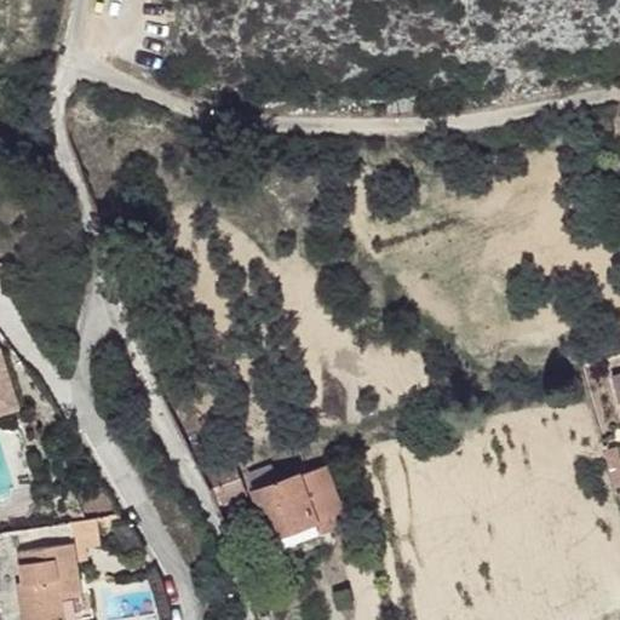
[(0,411),(17,406),(0,352),(0,411)]
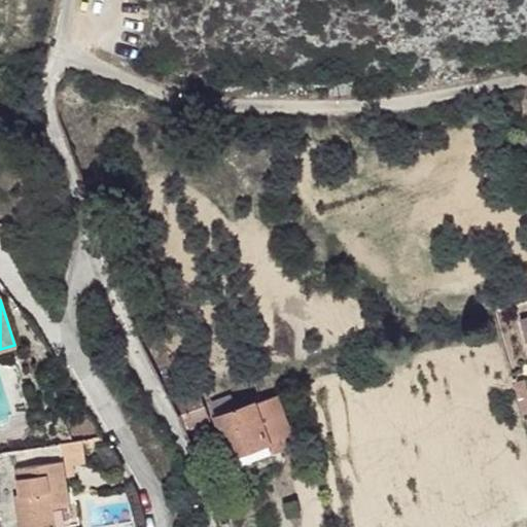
[(514,383),(523,414),(526,413),(526,390),(524,380),(514,383)]
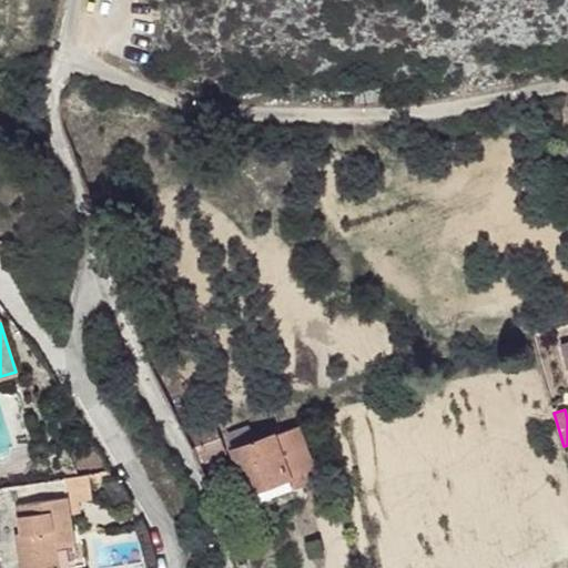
[(190,433),(195,448),(220,439),(213,423),(190,433)]
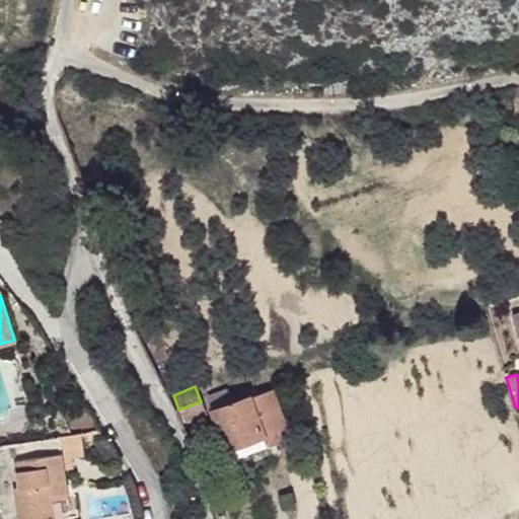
[(208,398),(227,449),(285,428),(271,390),(231,404),(226,391),(208,398)]
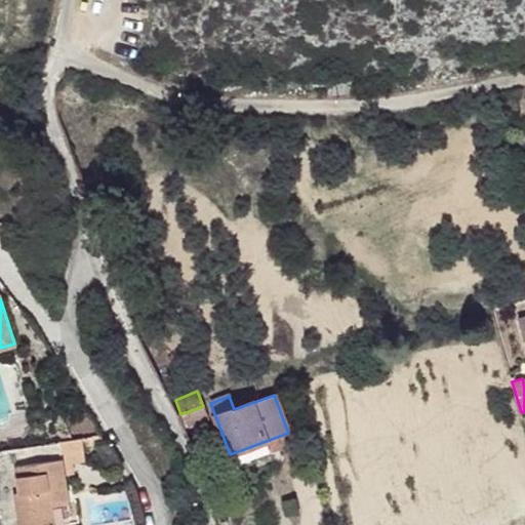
[(179,415),(185,428),(208,418),(203,406),(180,414),(179,415)]
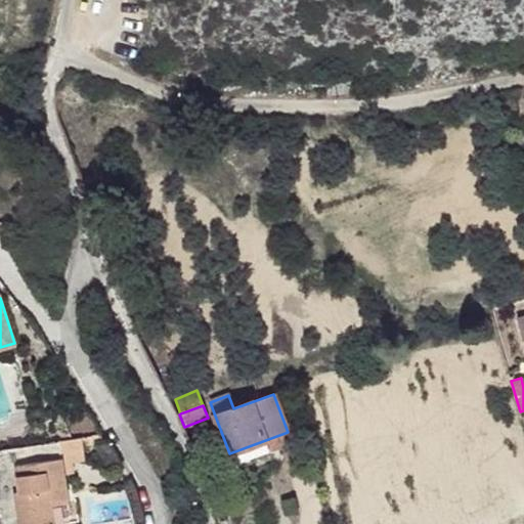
[(229,453),(233,464),(292,442),(288,432),(229,453)]
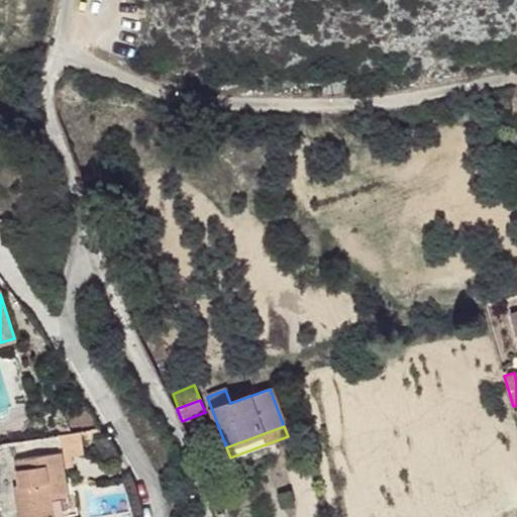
[(62,452),(64,468),(74,467),(72,455),(84,454),(82,440),(103,437),(99,428),(59,435),(62,452)]
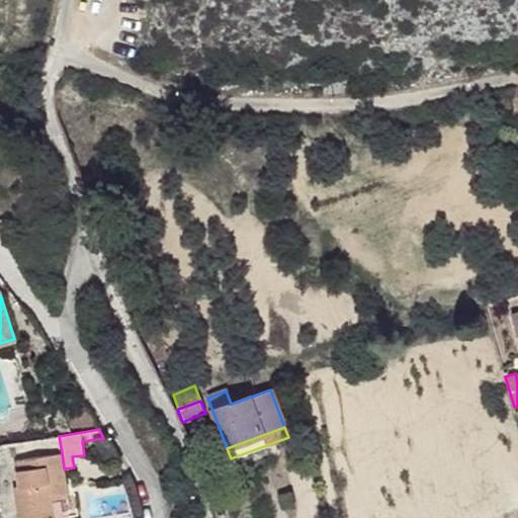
[(15,488),(19,517),(55,517),(57,517),(56,512),(71,510),(64,468),(62,453),(16,460),(20,487),(15,488)]
